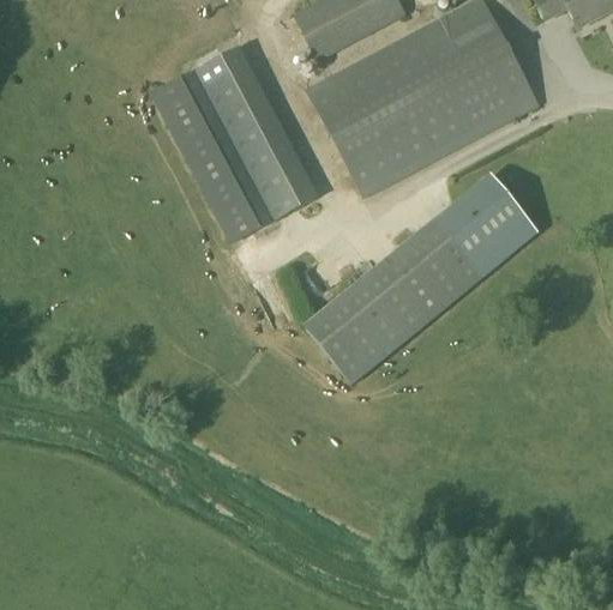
[(319,61),(408,14),(400,0),(322,0),(295,14),(319,61)]
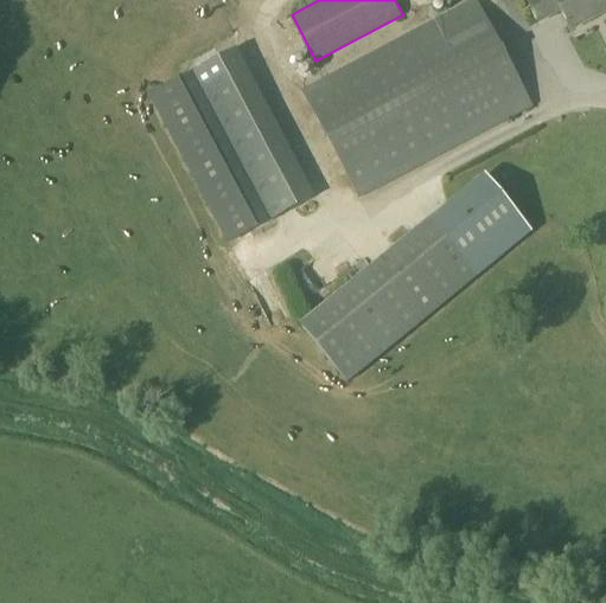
[(359,197),(535,104),(479,0),(469,0),(303,89),(359,197)]
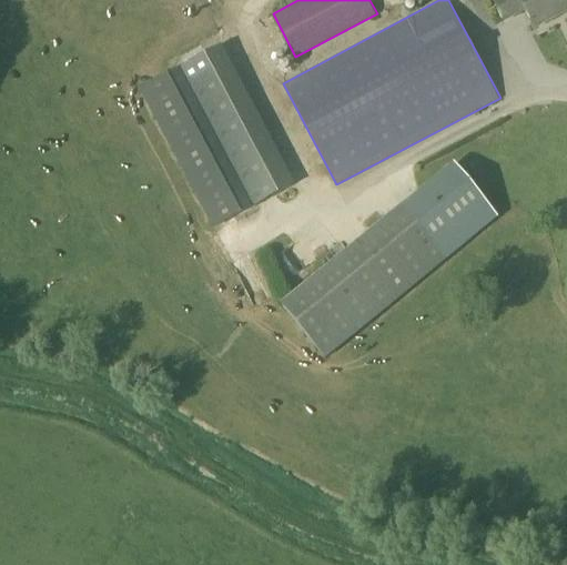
[(496,0),(506,18),(527,7),(537,26),(566,9),(566,0),(496,0)]
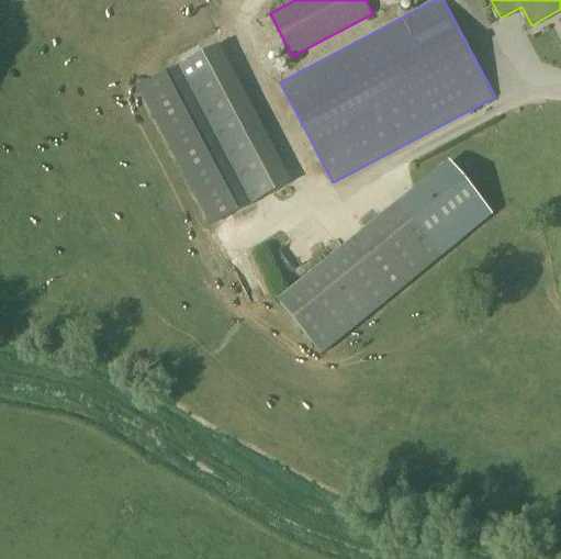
[(220,46),(139,88),(212,224),(291,181),(220,46)]
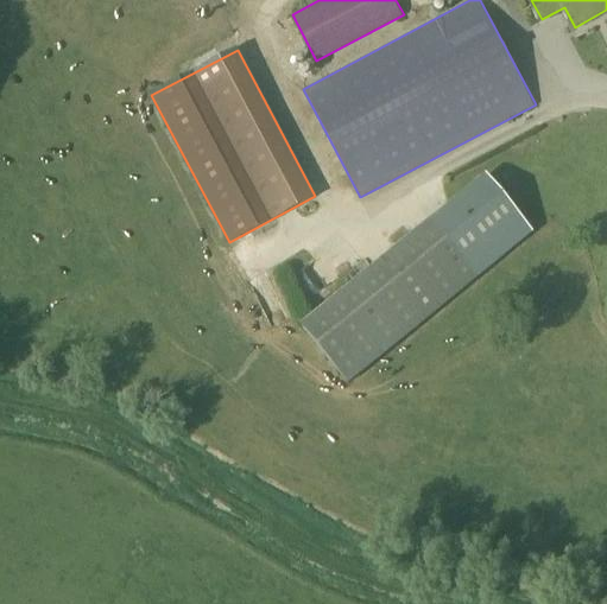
[(478,274),(532,229),(487,175),(303,325),(349,380),(478,274)]
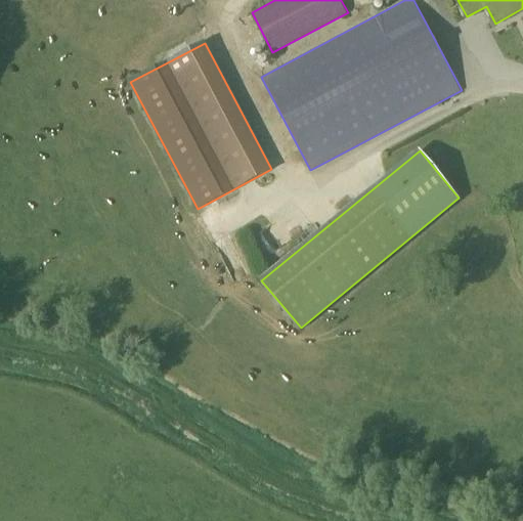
All buildings are outlined.
